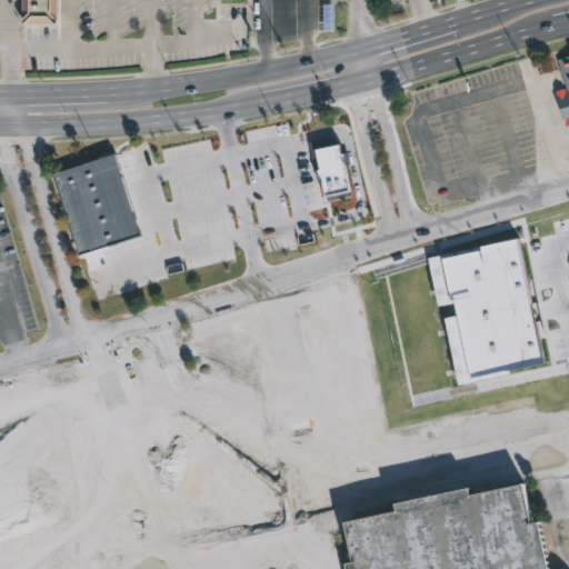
[(57,0),(57,21),(21,21),(21,0),(57,0)]
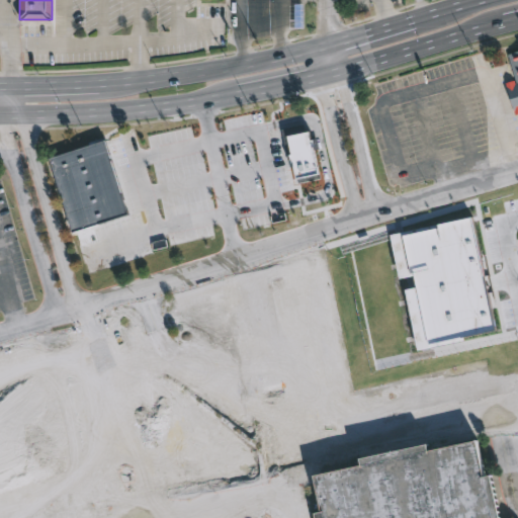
[(517,111),(508,82),(517,79),(509,54),(517,51),(517,111)]
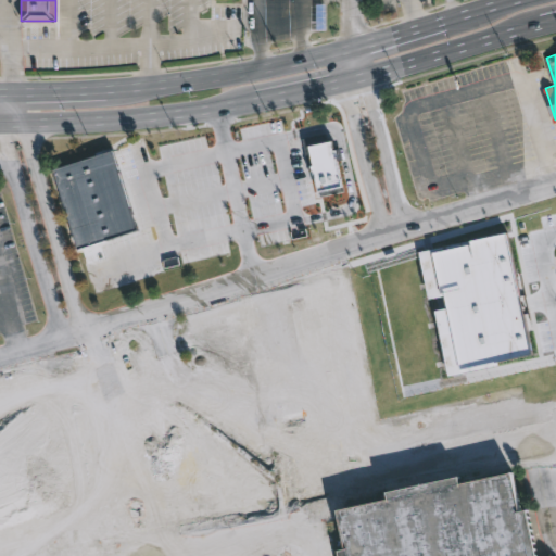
[(342,192),(333,141),(310,146),(318,197),(342,192)]
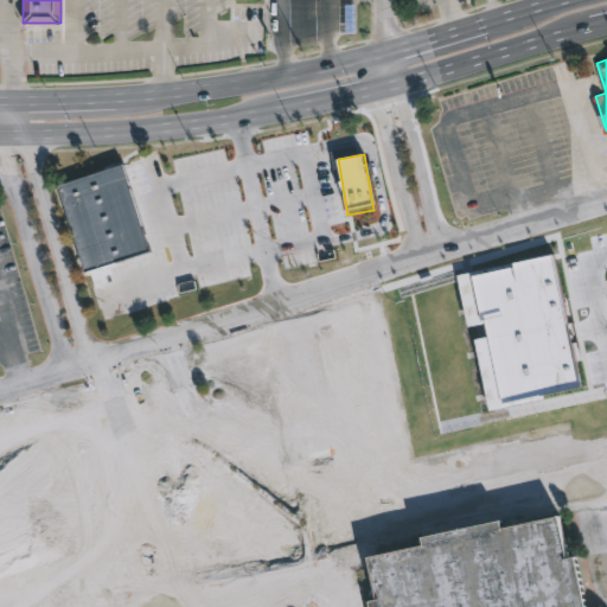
[(89,270),(84,272),(57,185),(121,164),(151,250),(89,270)]
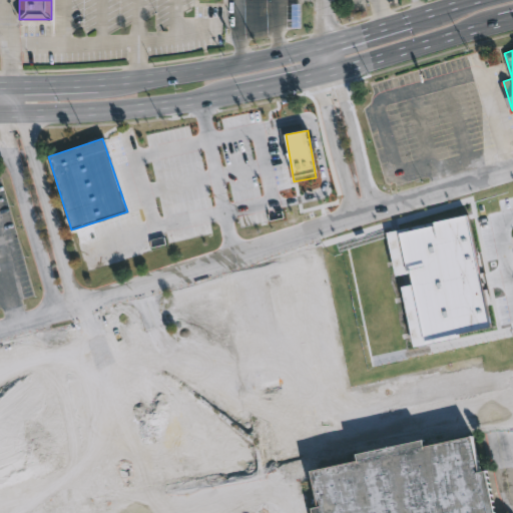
[(490,331),(471,217),(388,231),(395,277),(411,275),(413,286),(403,287),(413,345),(490,331)]
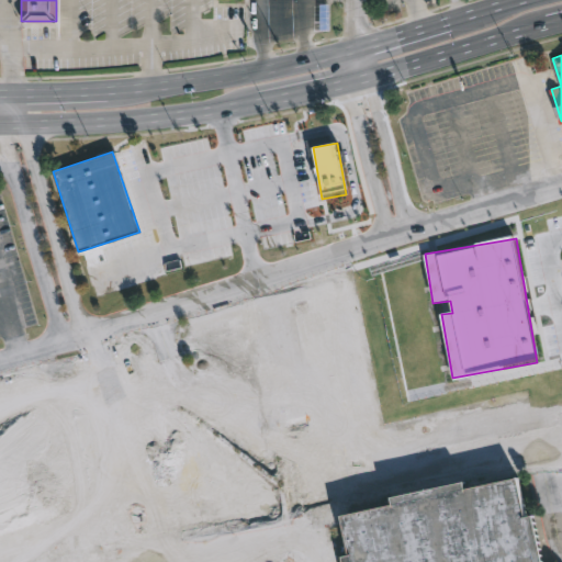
[(518,478),(527,517),(534,516),(543,561),(341,561),(340,557),(348,555),(339,516),(391,505),(390,497),(465,482),(467,489),(518,478)]
